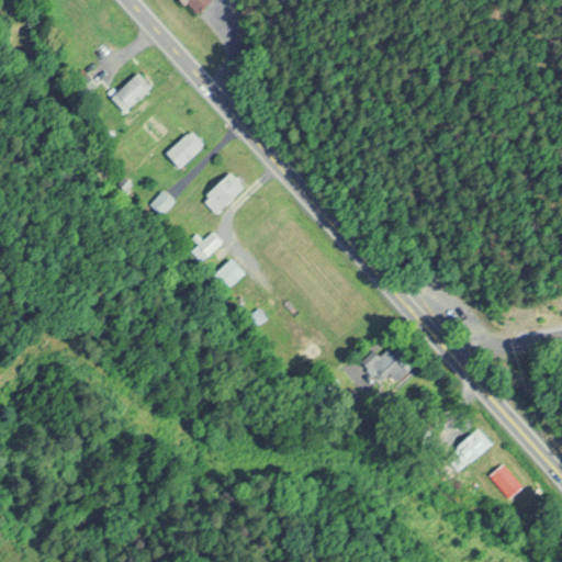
[(176,0),(184,12),(203,0),(176,0)]
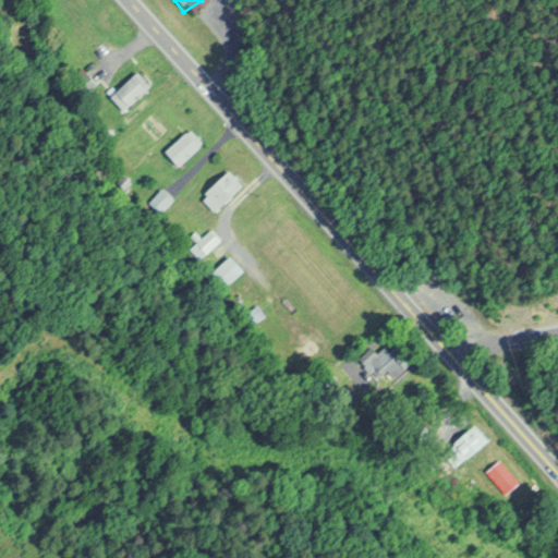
[(122,98),(137,102),(141,89),(145,91),(148,79),(129,73),(122,98)]
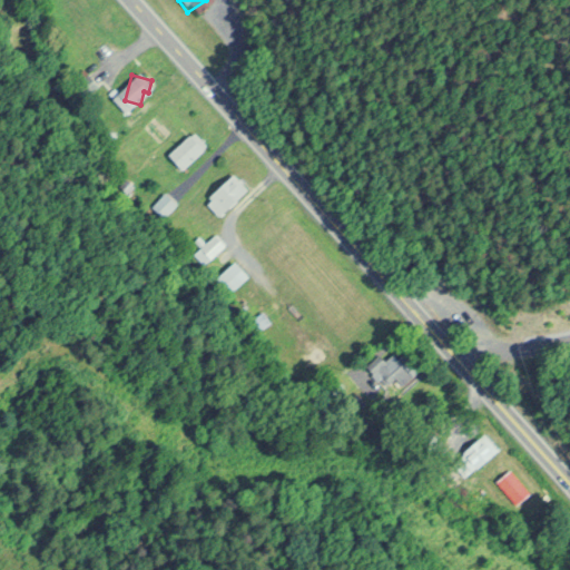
[(183,169),(210,146),(197,130),(169,154),(183,169)]
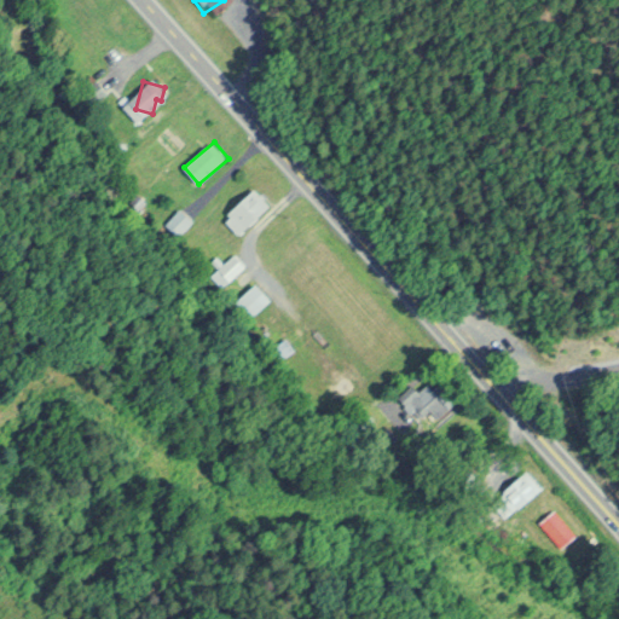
[(253,195),(225,218),(239,235),(266,212),(253,195)]
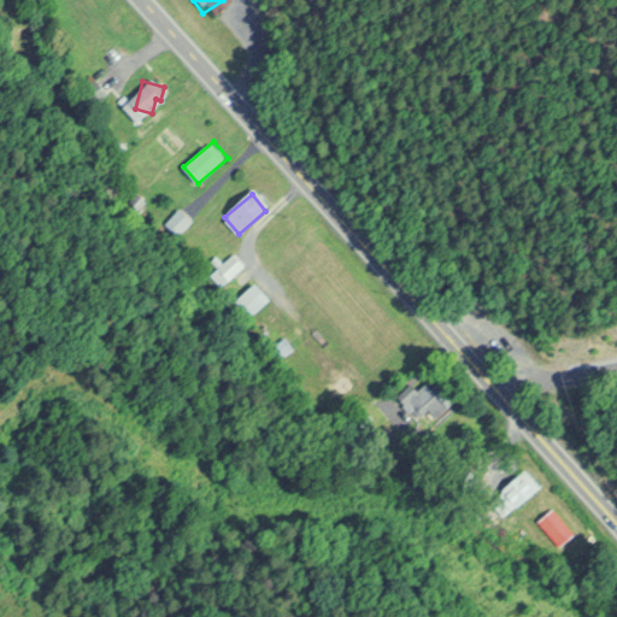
[(217,287),(246,264),(235,251),(206,274),(217,287)]
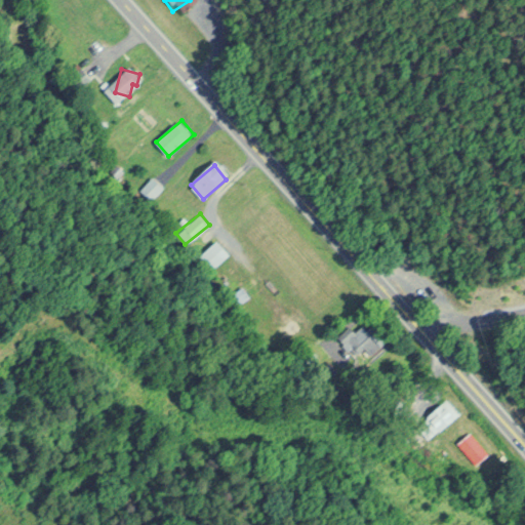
[(197,254),(207,270),(230,253),(219,239),(197,254)]
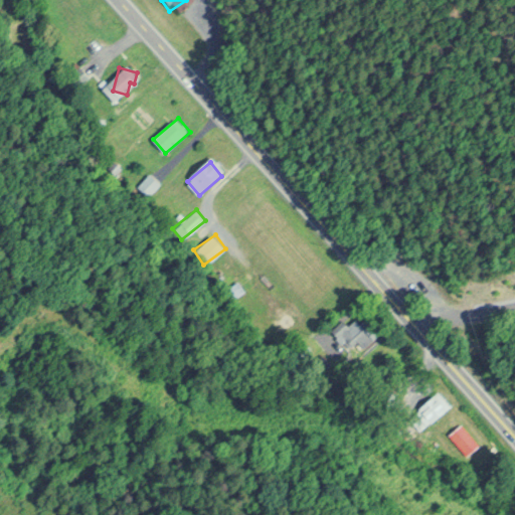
[(445,401),(430,389),(405,419),(420,432),(445,401)]
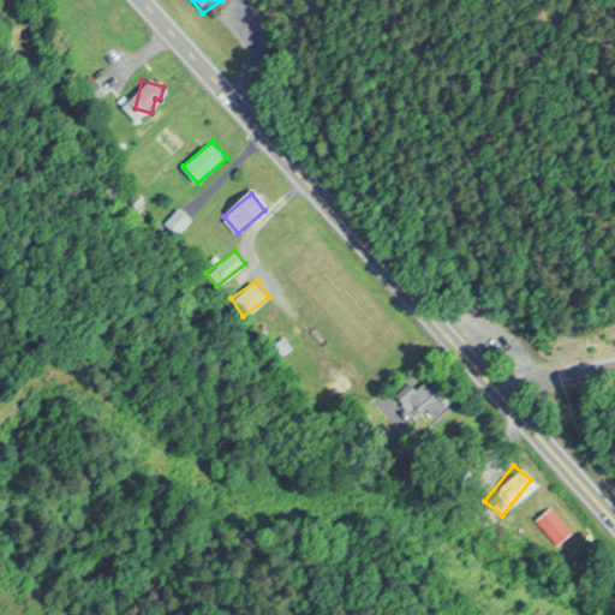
[(530,518),(553,543),(568,530),(545,505),(530,518)]
